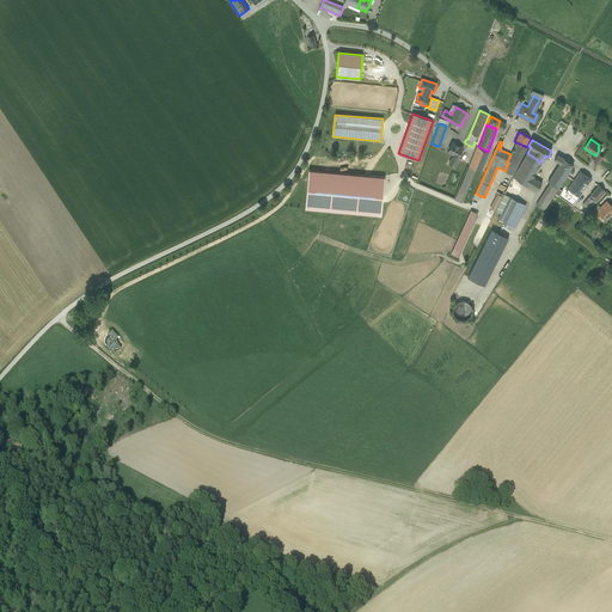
[(463,148),(452,142),(447,152),(453,154),(458,157),(463,148)]
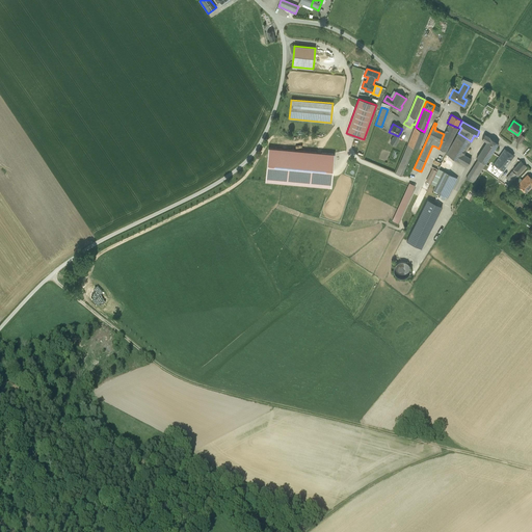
[(458,128),(449,124),(444,134),(441,141),(442,141),(439,149),(447,152),(458,128)]
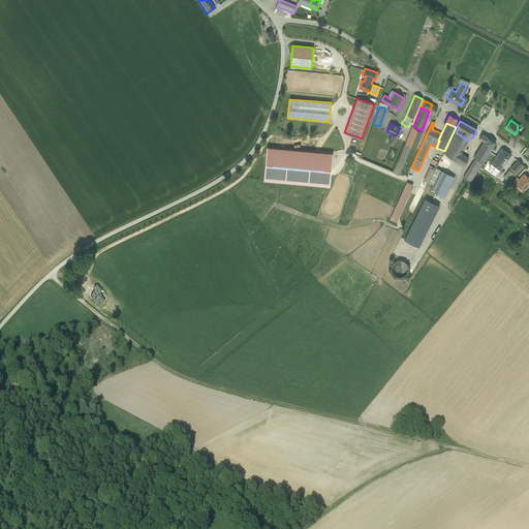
[(423,131),(422,131),(413,126),(412,126),(405,144),(411,146),(416,148),(423,131)]
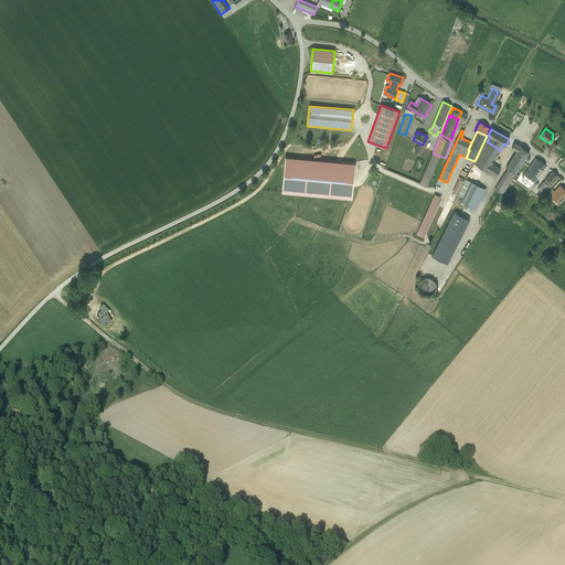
[(500,150),(487,141),(475,163),(486,170),(484,172),(494,179),(500,169),(492,163),(500,150)]
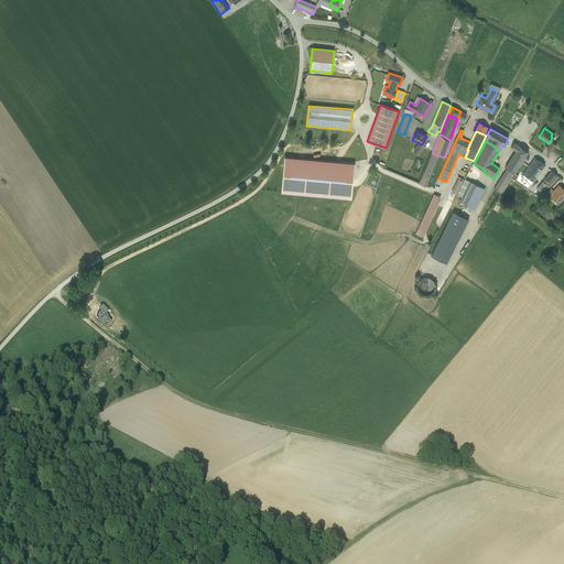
[(422,144),(418,142),(414,150),(420,153),(424,145),(422,144)]
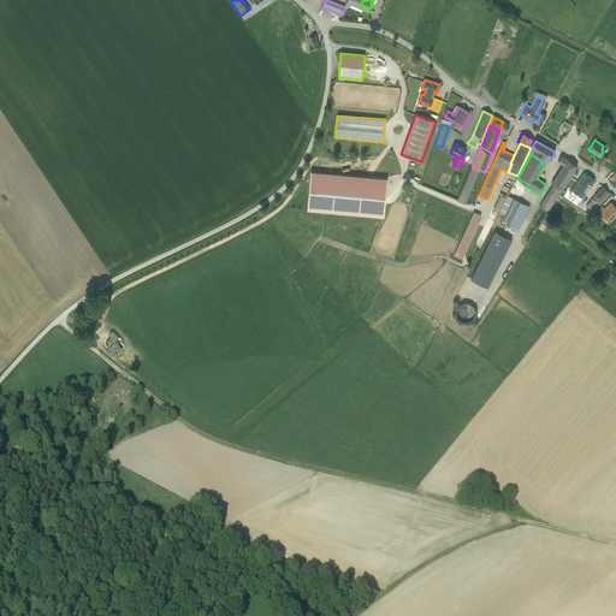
[(567,159),(561,155),(558,161),(563,165),(551,183),(554,184),(562,189),(570,176),(578,166),(567,159)]
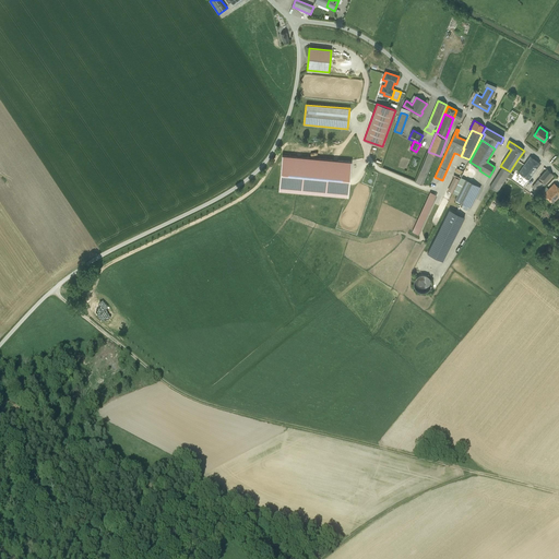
[(435,154),(428,152),(415,182),(421,186),(435,154)]
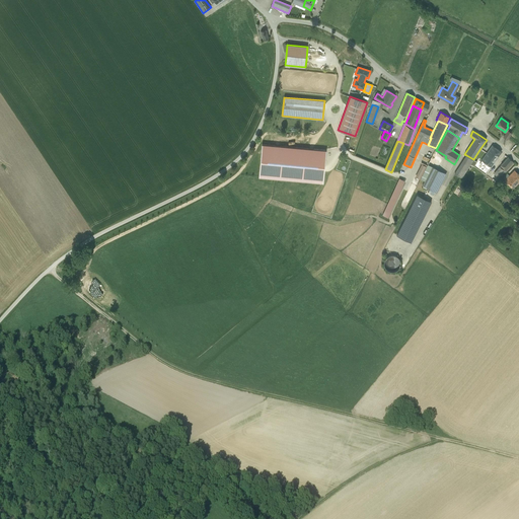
[(324,165),(326,150),(262,144),(260,176),(323,182),(324,165)]
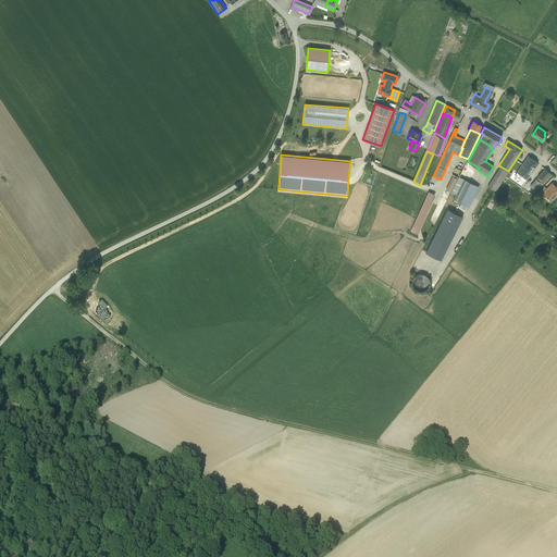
[(537,163),(529,157),(523,164),(518,172),(527,178),(537,164),(537,163)]
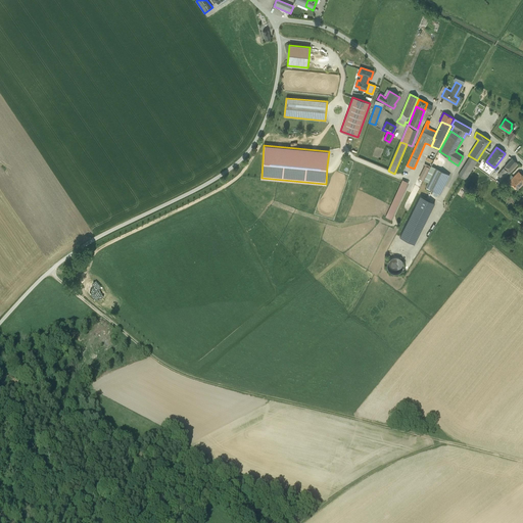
[(466,179),(477,160),(470,156),(459,175),(466,179)]
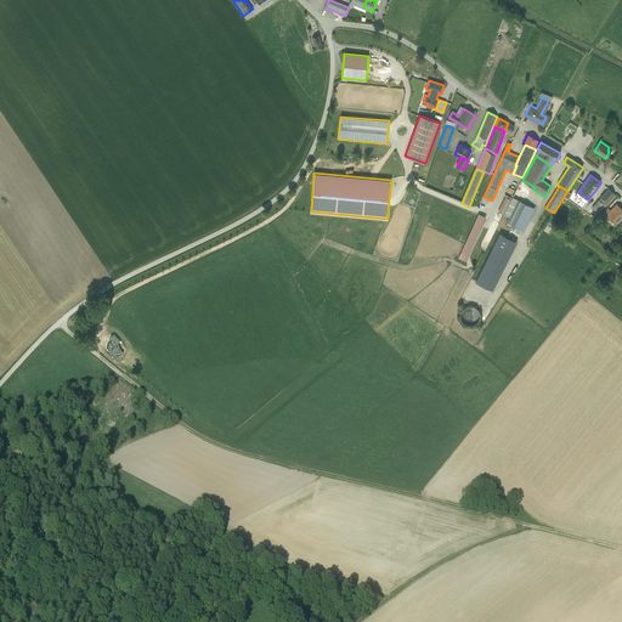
[(615,194),(609,188),(609,190),(599,199),(599,201),(592,209),(598,214),(615,194)]
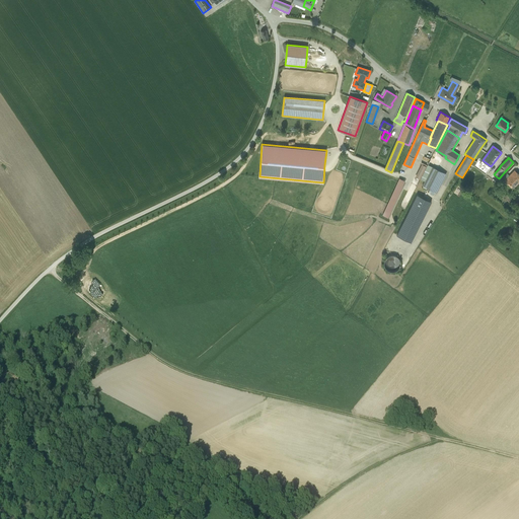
[(491,166),(483,160),(479,163),(489,169),(491,166)]
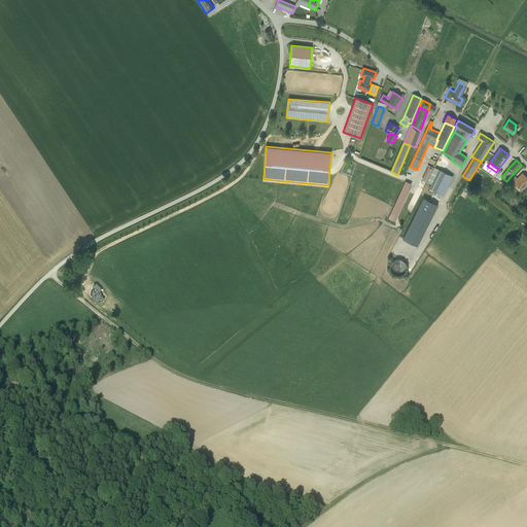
[(427,182),(433,170),(428,167),(427,170),(427,171),(423,180),(427,182)]
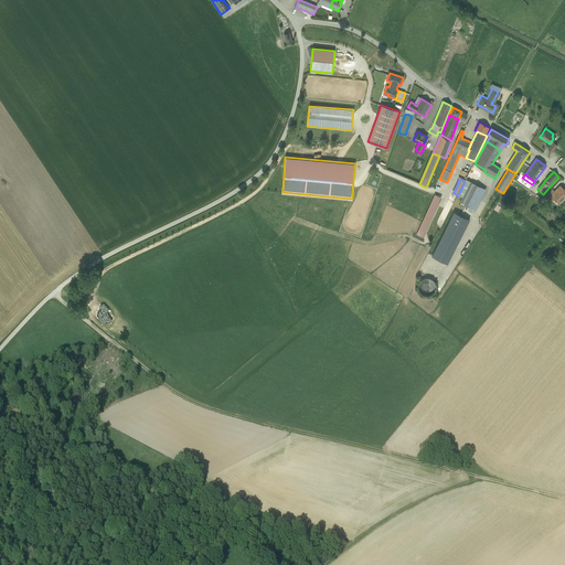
[(466,179),(465,182),(458,195),(462,198),(460,202),(468,206),(466,210),(471,212),(473,209),(475,210),(486,189),(466,179)]
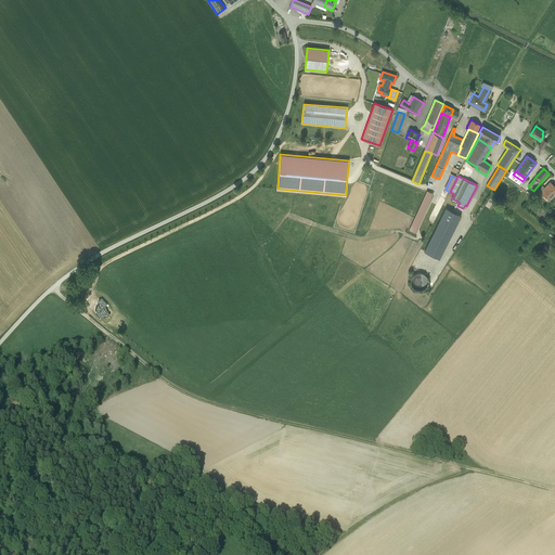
[(554,194),(554,186),(551,182),(541,192),(550,201),(554,194)]
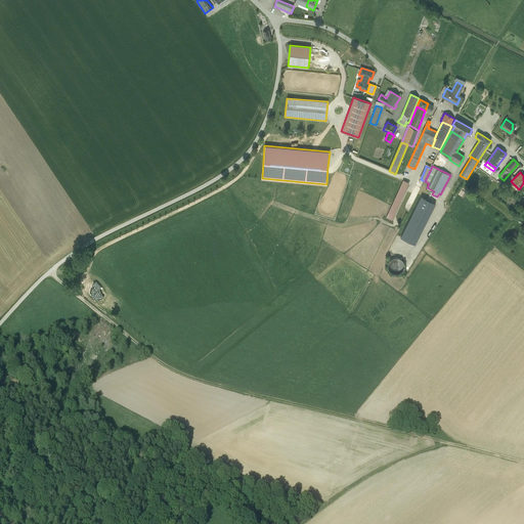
[(387,217),(392,220),(408,183),(403,180),(387,217)]
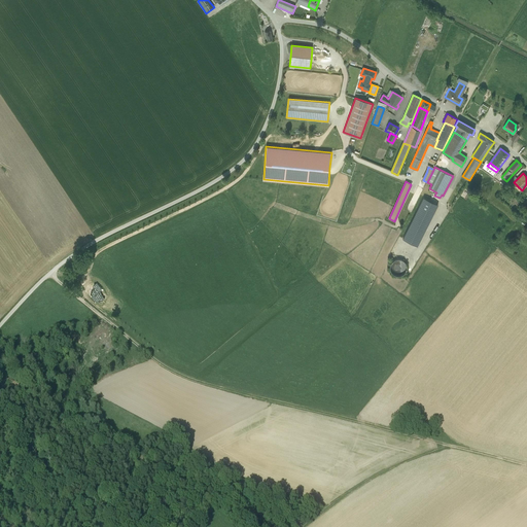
[(437,205),(423,198),(402,239),(417,246),(437,205)]
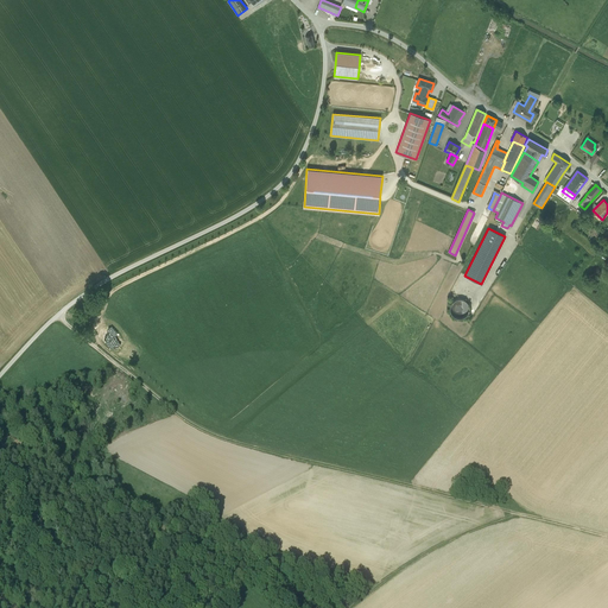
[(467,316),(467,301),(451,299),(451,306),(450,306),(450,316),(467,316)]
